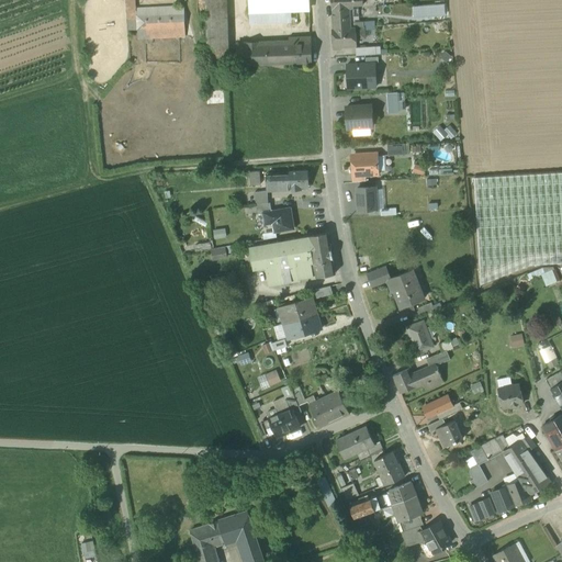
[(138,29),(138,40),(186,37),(183,8),(136,10),(135,0),(125,0),(127,30),(138,29)]
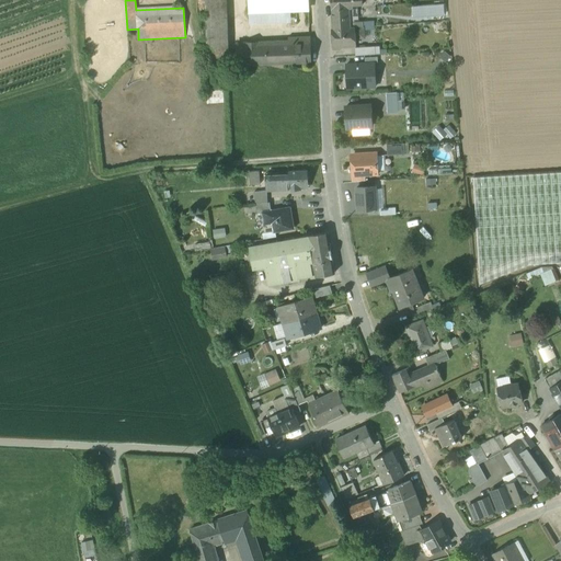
[(205,0),(207,67),(222,66),(222,67),(229,66),(227,0),(205,0)]
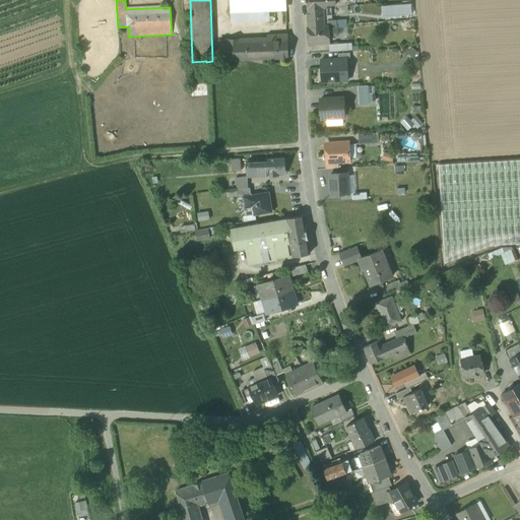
[(265,21),(265,9),(267,9),(286,8),(285,0),(230,0),(231,10),(231,23),(265,21)]
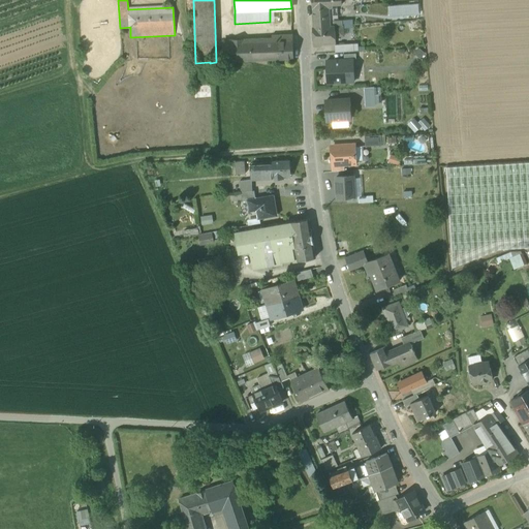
[(332,7),(332,1),(324,1),(323,0),(311,0),(312,9),(313,9),(329,7),(332,7)]
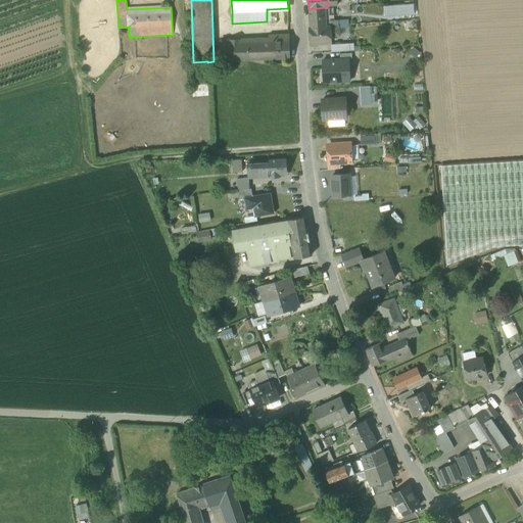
[(385,7),(386,17),(414,15),(413,4),(385,7)]
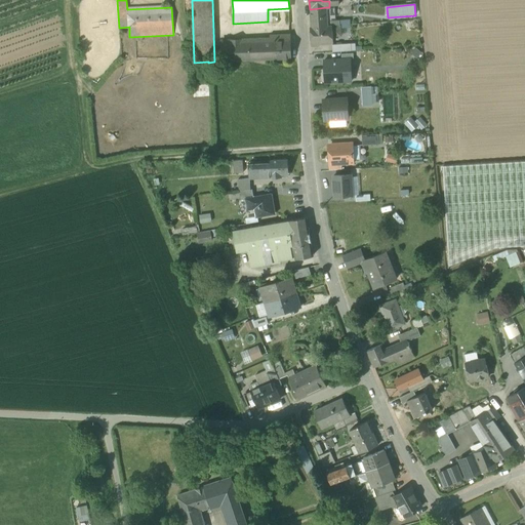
[(328,23),(326,7),(311,9),(312,28),(331,26),(331,25),(330,23),(328,23)]
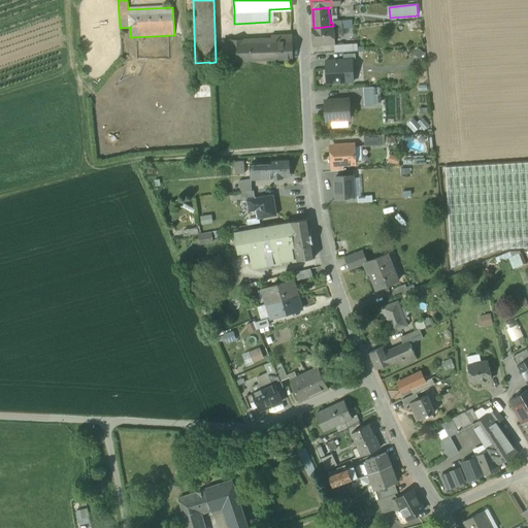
[(341,26),(333,26),(314,28),(312,28),(314,43),(320,43),(334,42),(334,36),(342,36),(341,29),(341,26)]
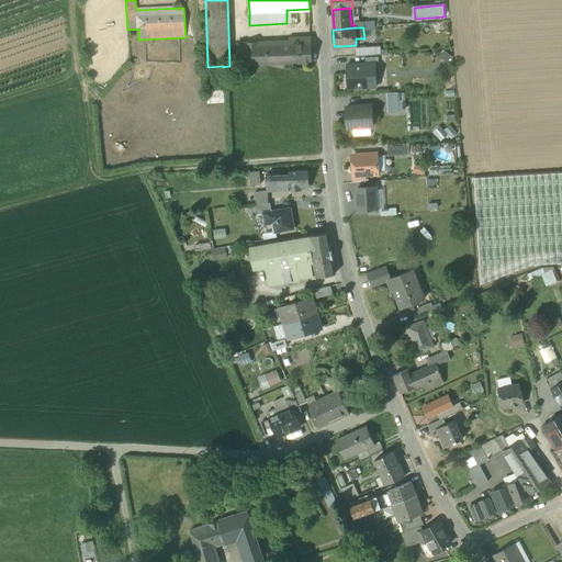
[(277,45),(278,65),(312,64),(311,36),(310,36),(310,37),(289,38),(289,45),(277,45)]
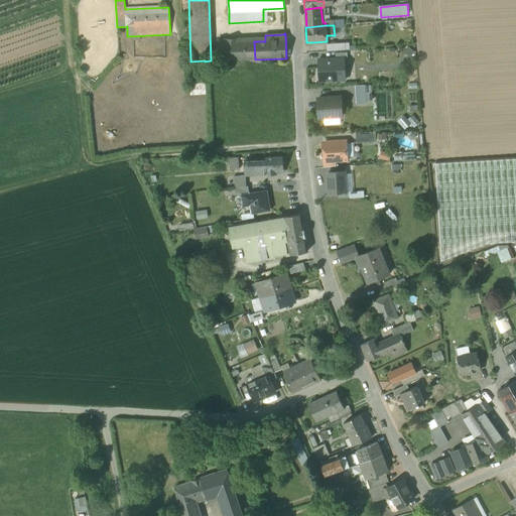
[(218,43),(218,60),(255,59),(254,41),(218,43)]
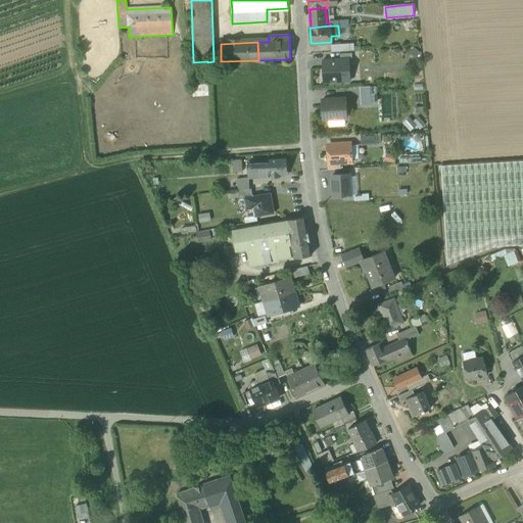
[(331,45),(331,52),(349,51),(349,44),(331,45)]
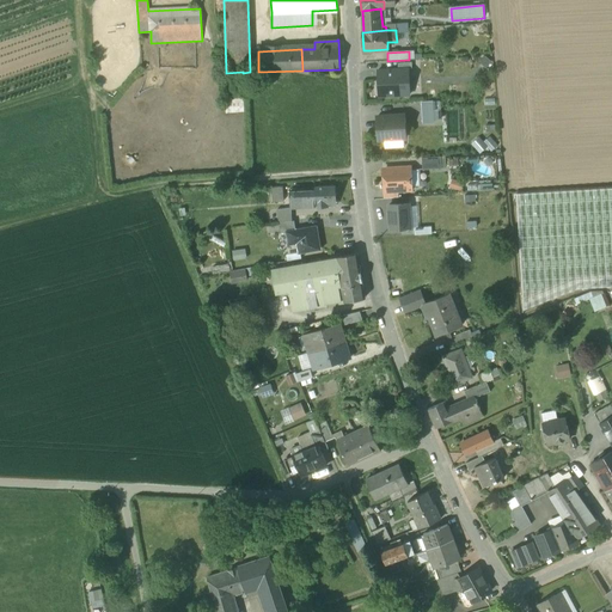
[(410,95),(409,69),(397,71),(377,71),(378,96),(410,95)]
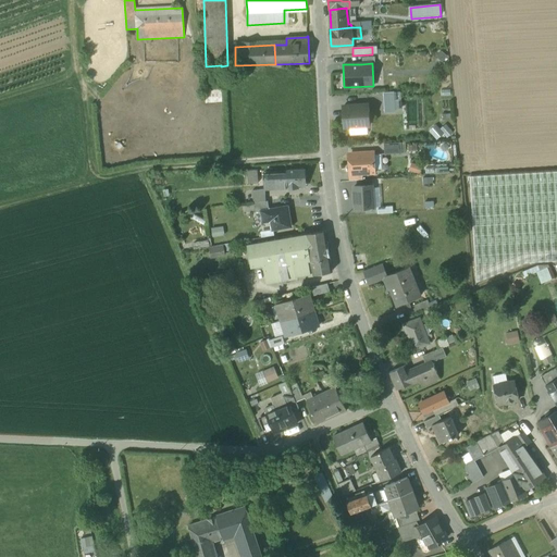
[(400,91),(383,93),(383,106),(394,106),(395,109),(401,109),(400,91)]
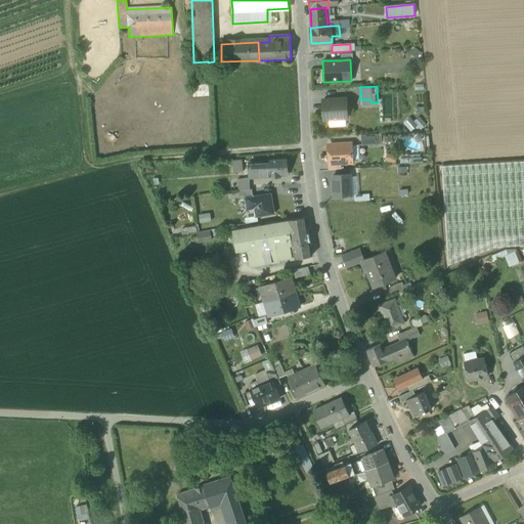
[(322,100),(324,121),(333,120),(345,119),(347,119),(345,98),(322,100)]
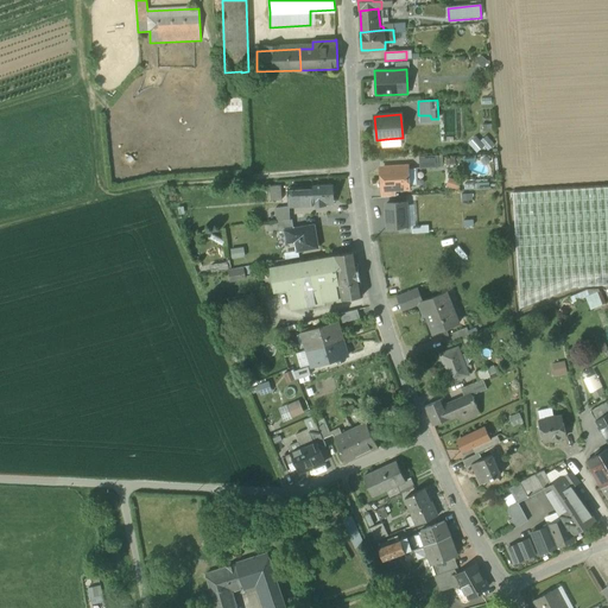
[(485,146),(488,150),(495,145),(487,135),(481,140),(476,135),(469,143),(477,152),(485,146)]
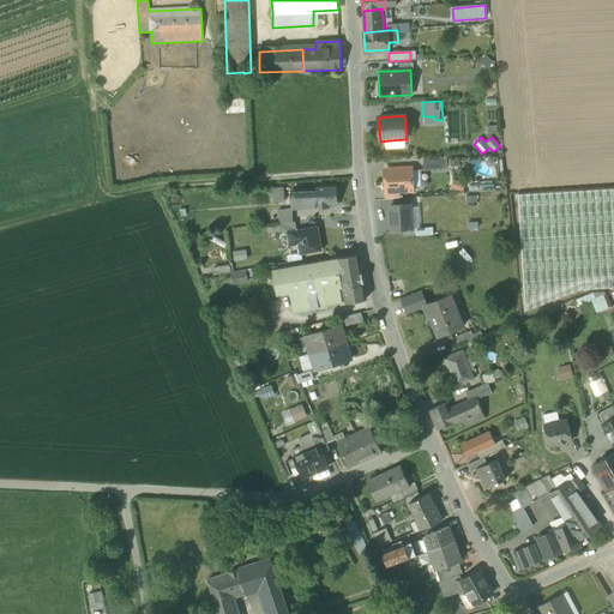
[(391,149),(405,149),(404,139),(390,140),(391,149)]
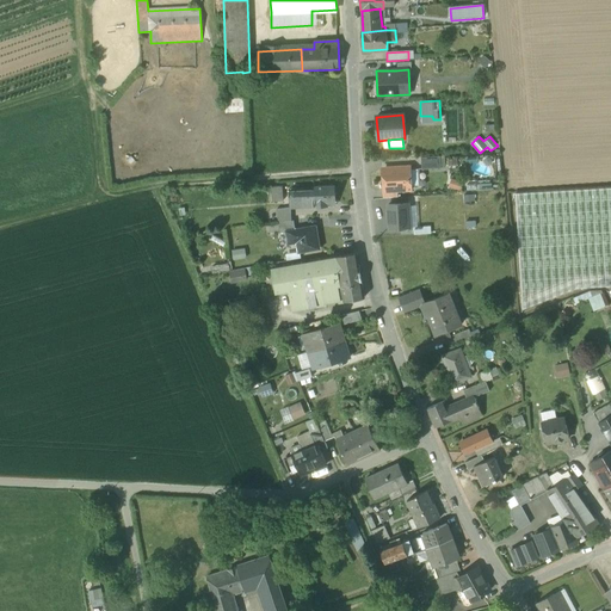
[(421,158),(421,170),(440,168),(440,156),(421,158)]
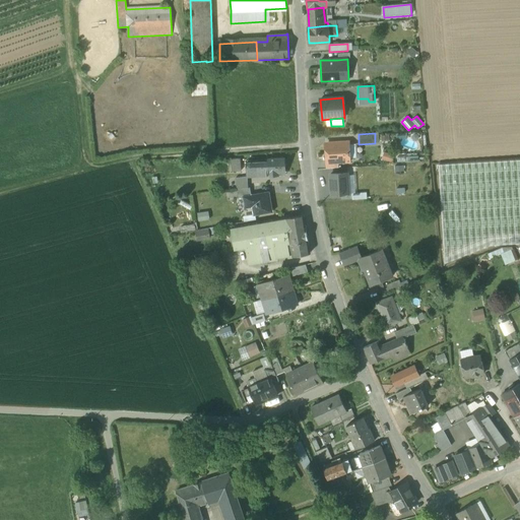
[(325,145),(326,161),(337,160),(349,160),(348,144),(325,145)]
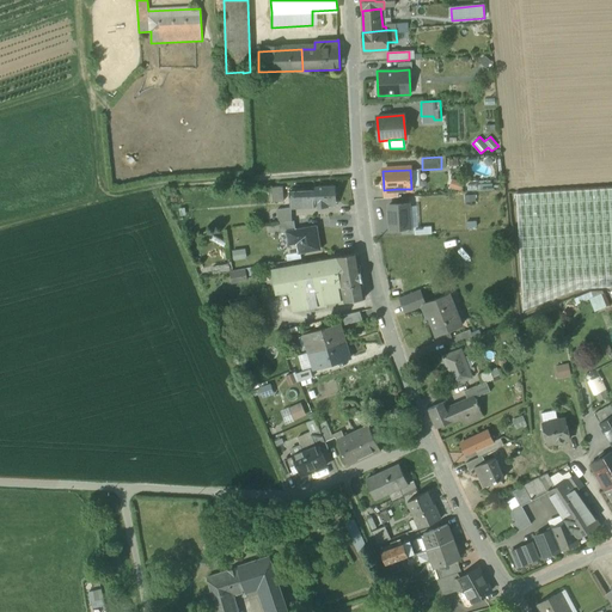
[(271,188),(273,202),(283,201),(282,187),(271,188)]
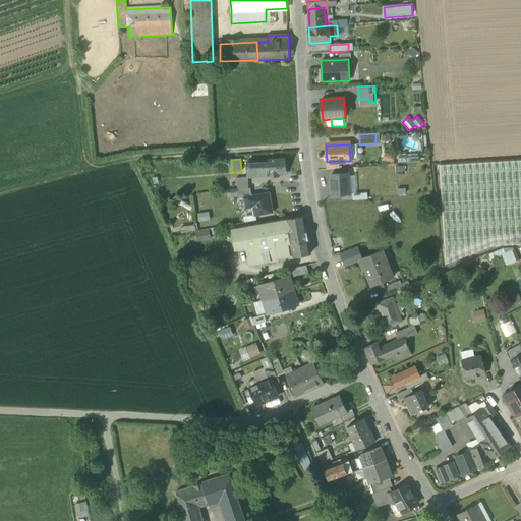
[(268,159),(268,163),(269,171),(269,176),(269,177),(279,177),(279,172),(286,172),(286,166),(288,165),(288,161),(286,159),(268,159)]
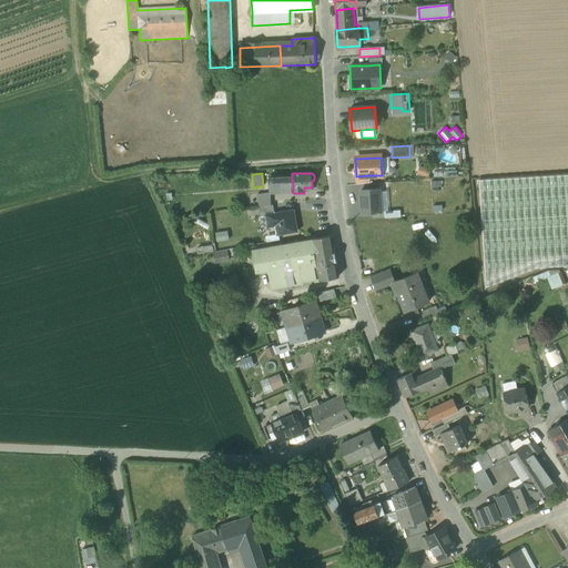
[(534,269),(567,265),(567,174),(479,181),(485,287),(534,269)]
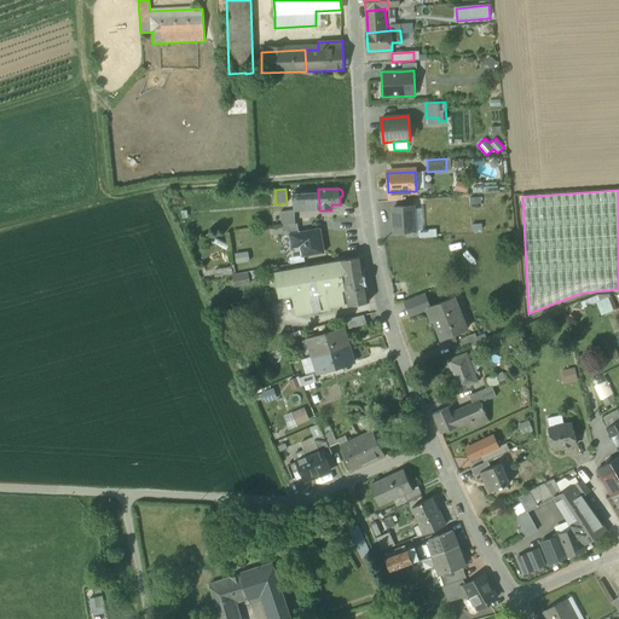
[(293,204),(319,203),(318,194),(293,195),(293,204)]
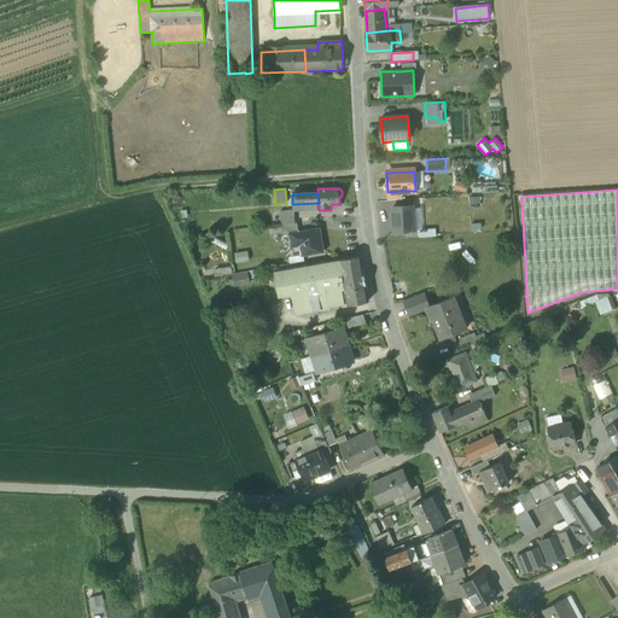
[(413,207),(392,208),(394,232),(414,231),(413,207)]
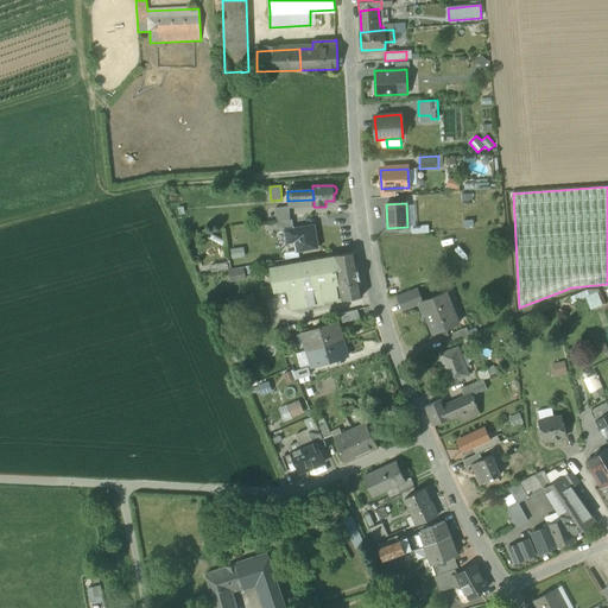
[(276,208),(277,222),(290,220),(289,207),(287,207),(276,208)]
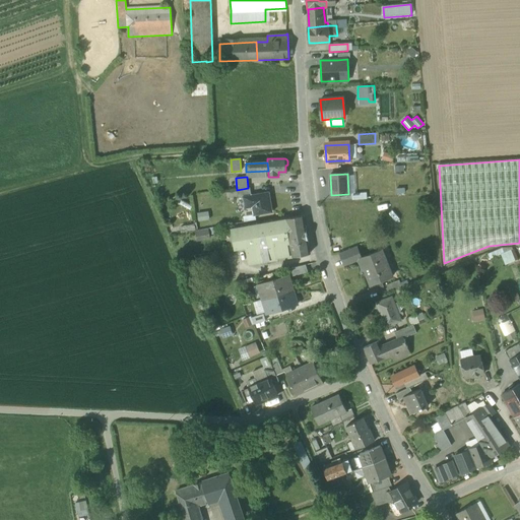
[(268,193),(251,196),(244,197),(245,202),(248,202),(248,206),(252,206),(254,214),(271,211),(268,193)]
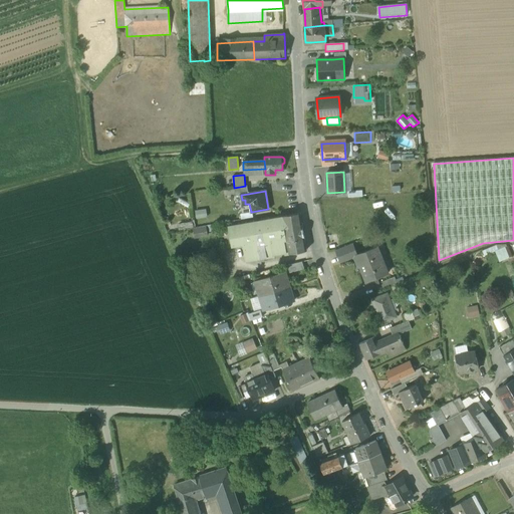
[(345,210),(355,209),(364,208),(363,196),(348,197),(345,198),(345,210)]
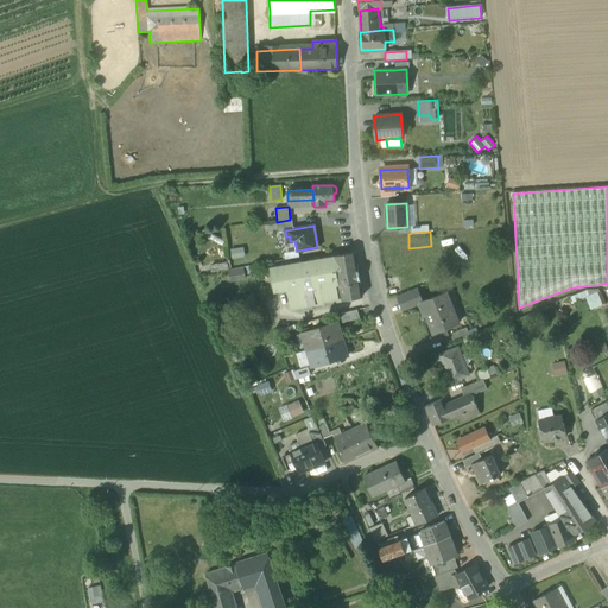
[(232,248),(232,258),(246,257),(245,247),(232,248)]
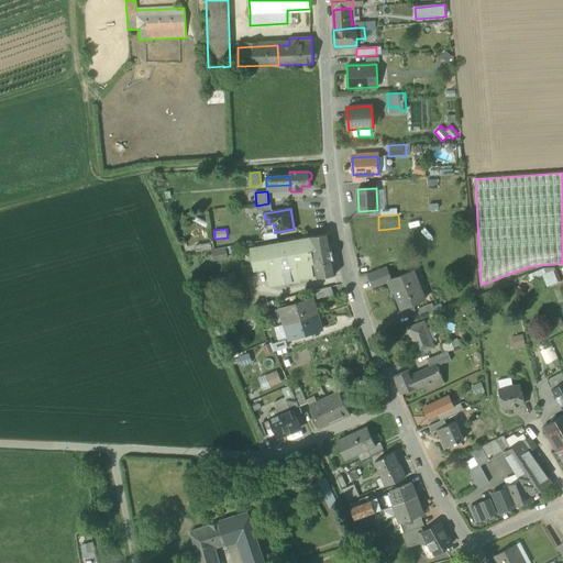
[(282,264),(285,283),(317,277),(335,274),(329,234),(310,238),(313,258),(282,264)]
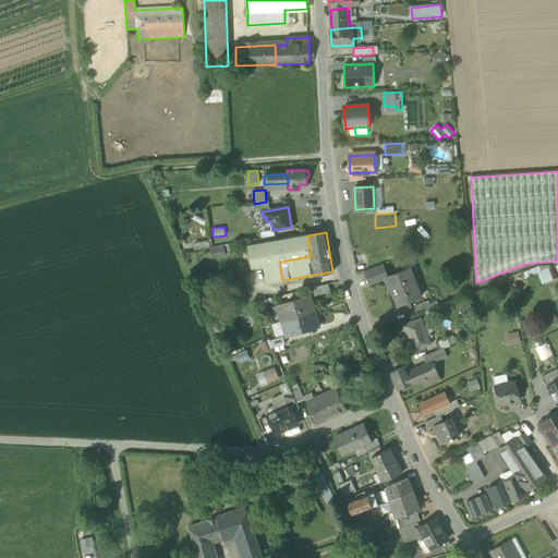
[(266,274),(267,283),(282,280),(279,262),(311,256),(307,235),(250,246),(253,267),(267,264),(268,274),(266,274)]
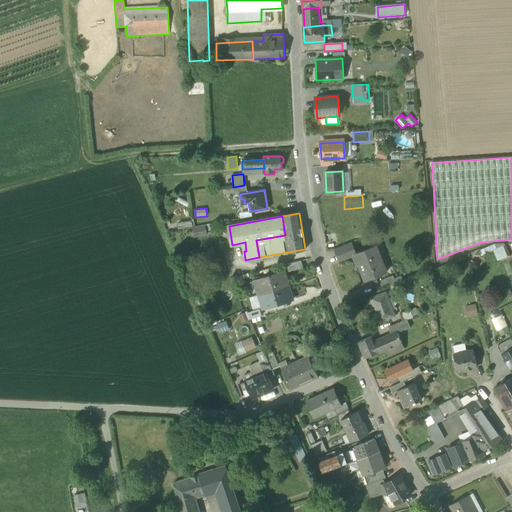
[(192,227),(194,237),(207,234),(206,224),(192,227)]
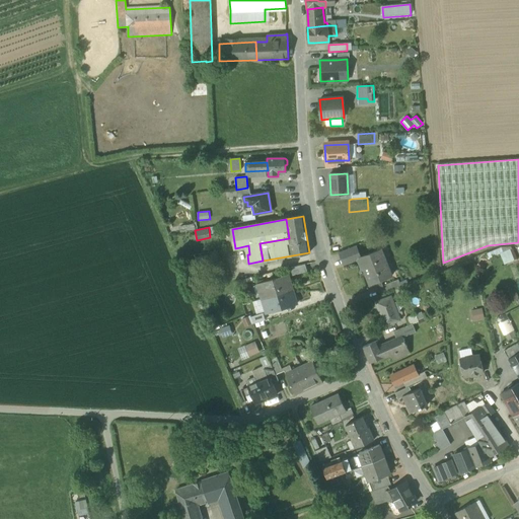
[(339,253),(344,265),(357,260),(357,258),(361,257),(356,246),(339,253)]
